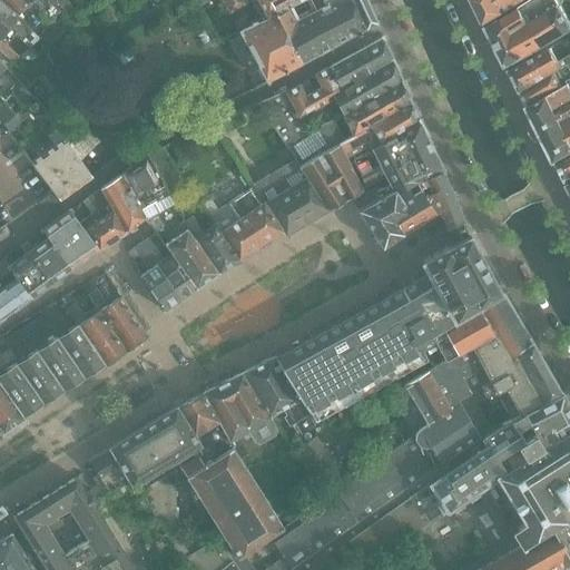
[(2,0),(0,0),(0,38),(0,39),(12,26),(30,45),(40,36),(32,29),(2,0)]
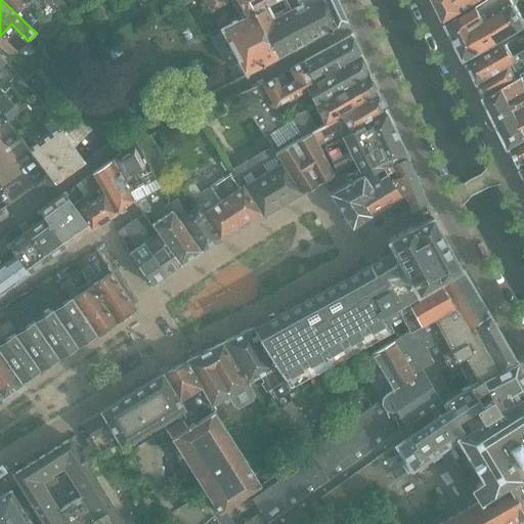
[(2,0),(30,27),(40,17),(23,0),(2,0)]
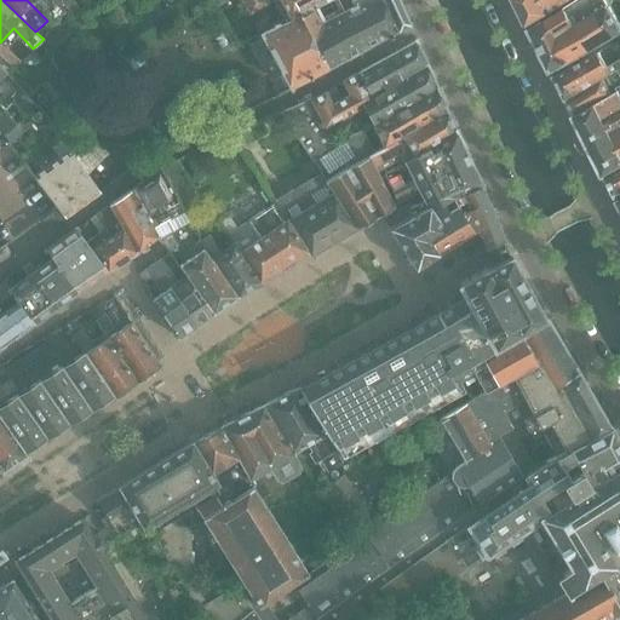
[(67,12),(53,0),(27,0),(47,21),(52,24),(67,12)]
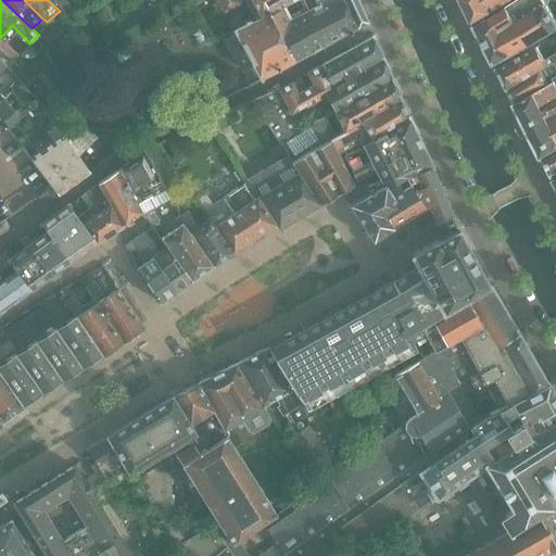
[(48,0),(60,11),(70,22),(77,14),(63,0),(48,0)]
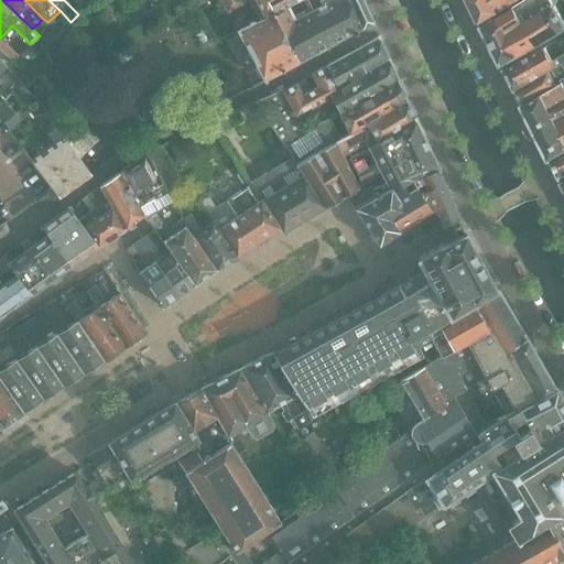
[(219,0),(228,14),(245,4),(241,0),(219,0)]
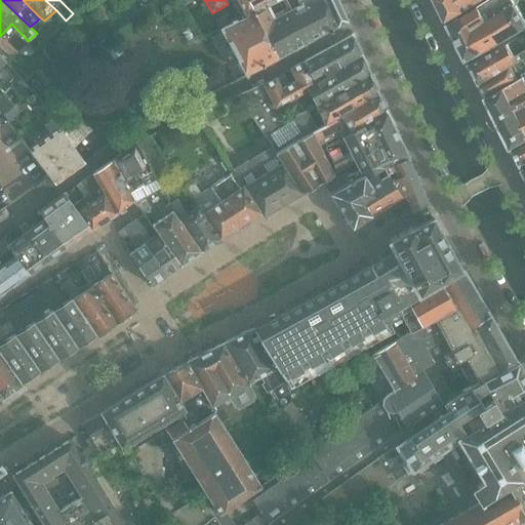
[(253,11),(251,12),(252,14),(246,17),(223,29),(247,75),(346,22),(335,0),(269,0),(252,9),(253,11)]
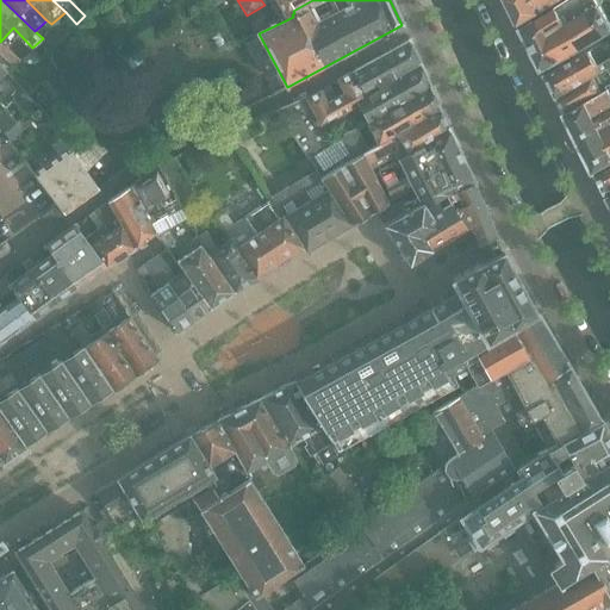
[(293,11),(312,0),(275,0),(286,20),(293,17),(292,14),(294,13),(293,11)]
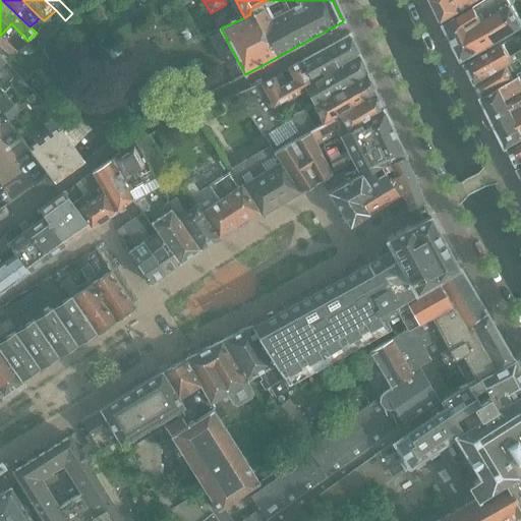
[(433,0),(444,20),(477,0),(433,0)]
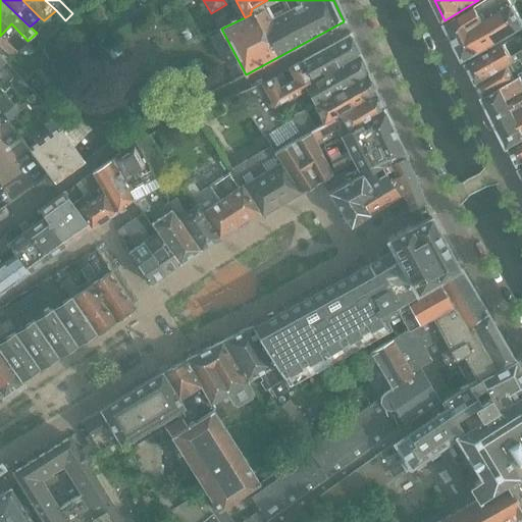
[(511,0),(486,0),(448,24),(465,60),(468,65),(521,34),(521,19),(521,17),(511,0)]
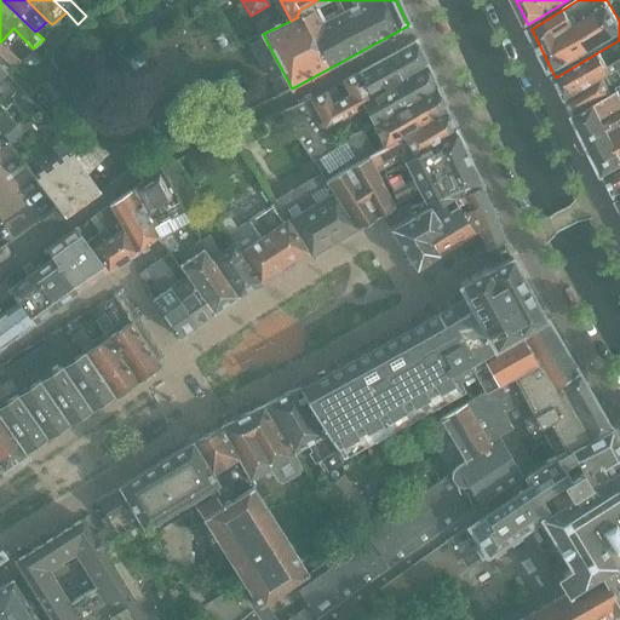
[(556,78),(568,99),(618,72),(619,75),(619,40),(556,78)]
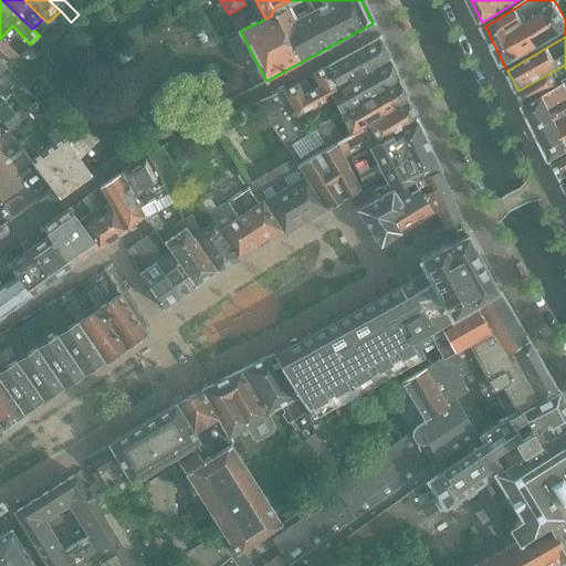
[(0,52),(4,56),(0,60),(0,62),(6,69),(19,58),(0,39),(0,38),(0,52)]
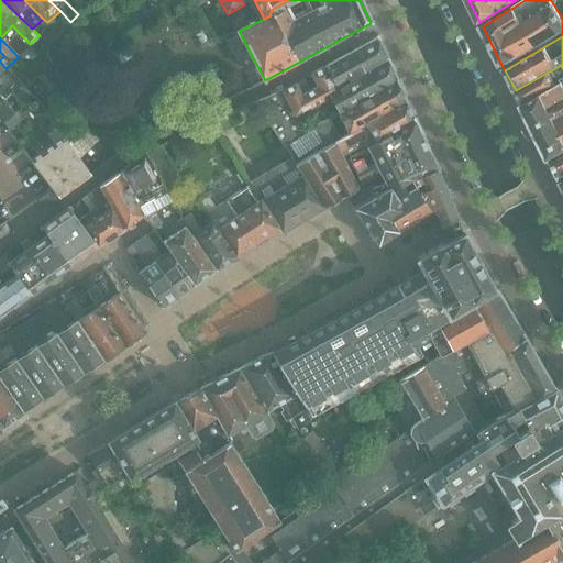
[(311,74),(317,87),(301,95),(296,83),(283,90),(296,116),(309,108),(310,109),(323,101),(323,97),(328,94),(339,114),(396,81),(376,37),(311,74)]
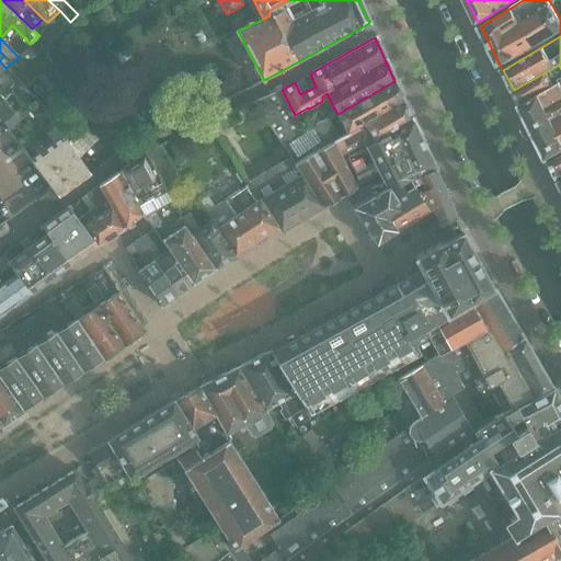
[(560,68),(559,65),(514,90),(522,105),(560,82),(560,68)]
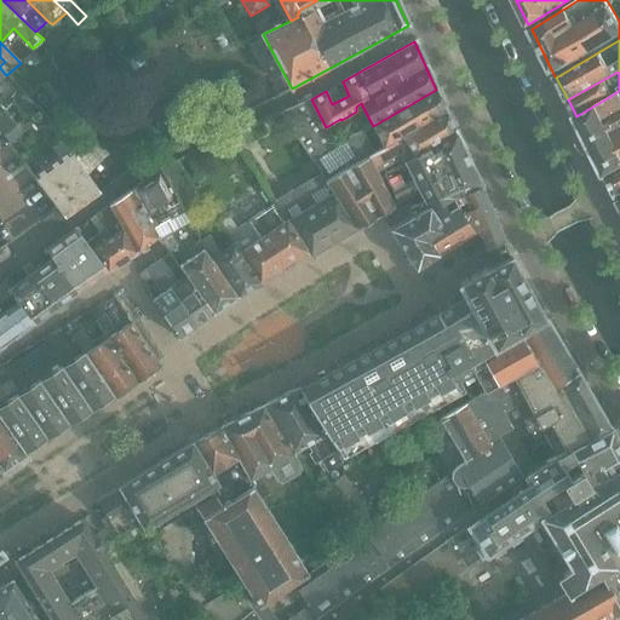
[(73,75),(61,82),(67,92),(79,85),(73,75)]
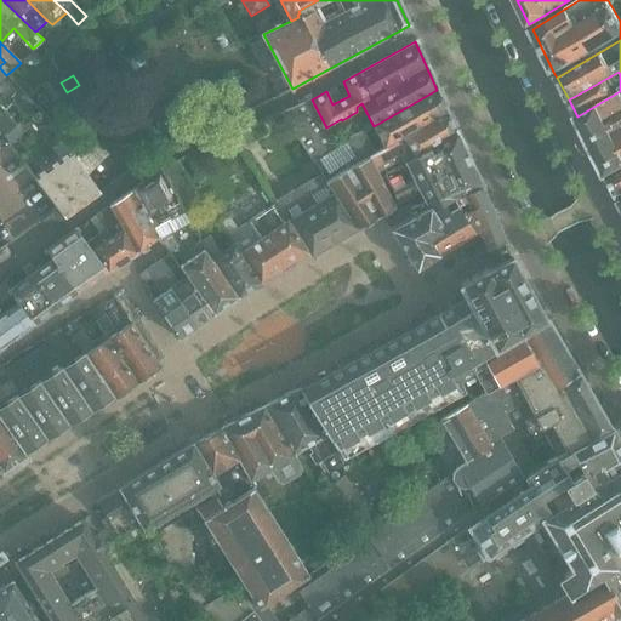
[(53,80),(43,90),(53,102),(64,93),(53,80)]
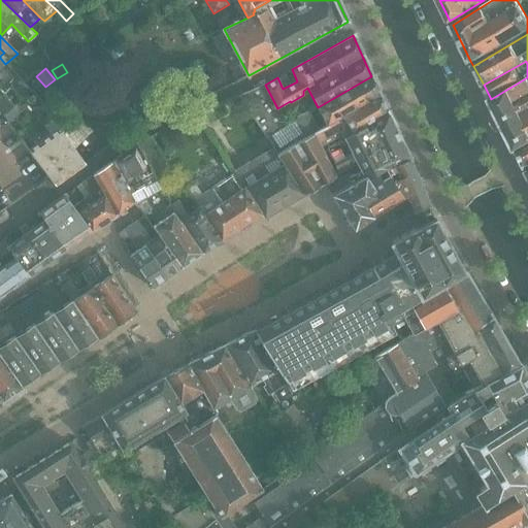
[(327,126),(317,131),(324,143),(345,130),(339,120),(343,118),(380,96),(371,76),(318,107),(327,126)]
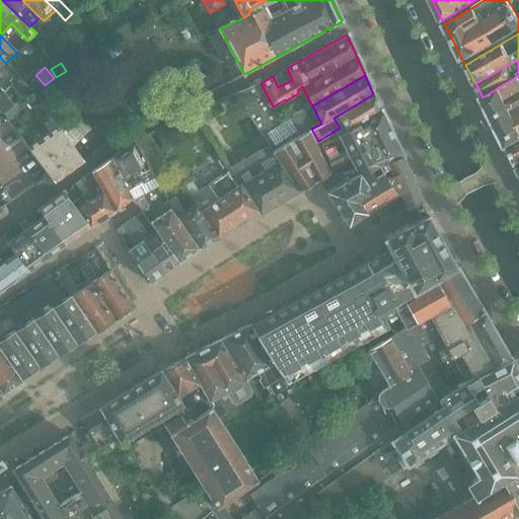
[(518,76),(483,97),(489,109),(518,90),(518,76)]
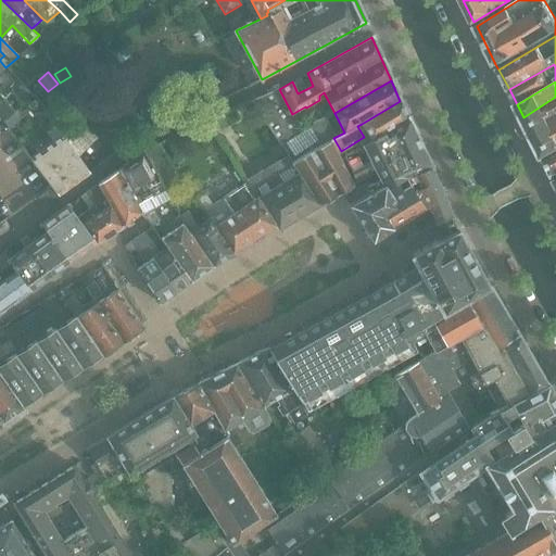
[(279,89),(252,100),(289,158),(321,204),(352,186),(352,185),(337,154),(341,151),(333,138),(329,140),(318,121),(302,127),(292,114),(279,89)]
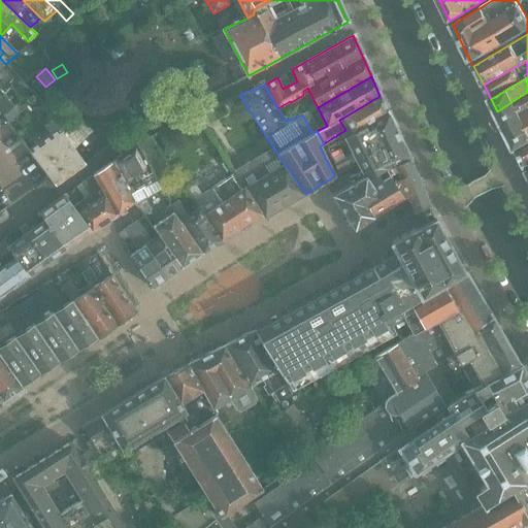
[(527,92),(497,111),(516,150),(527,141),(527,92)]
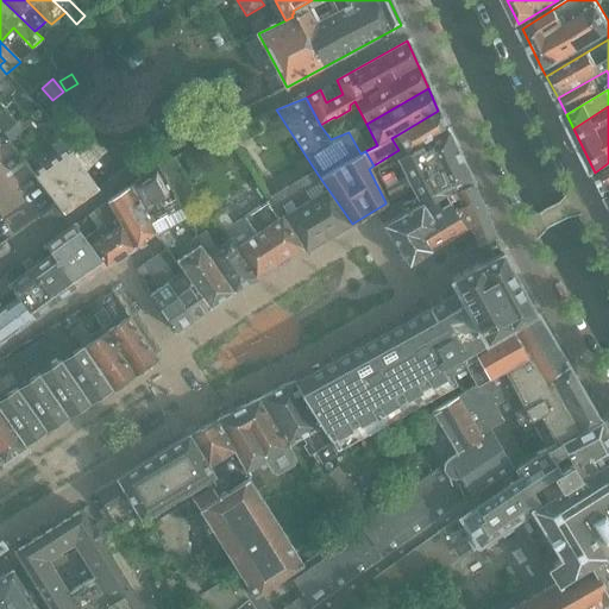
[(4,111),(0,113),(0,126),(5,133),(14,125),(4,111)]
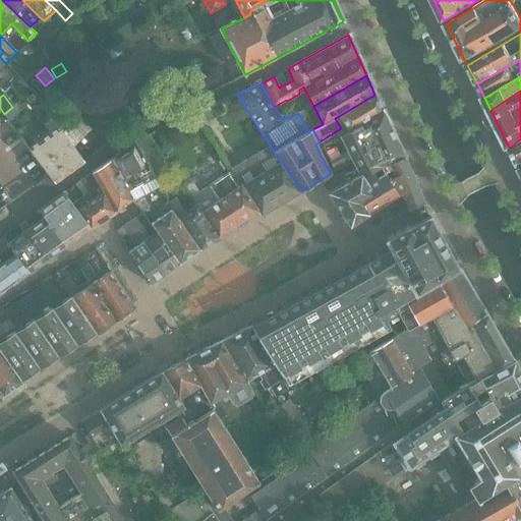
[(374,95),(339,116),(349,132),(382,111),(374,95)]
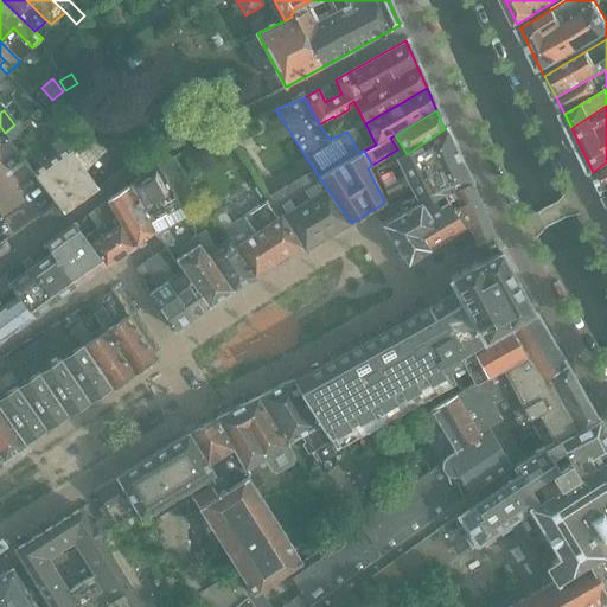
[(5,134),(11,142),(25,129),(19,121),(5,134)]
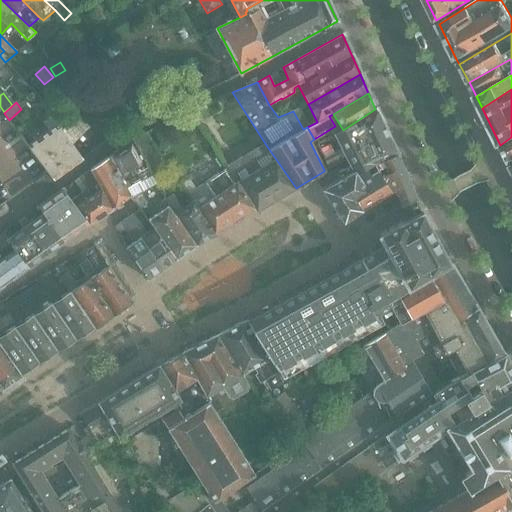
[(346,159),(349,165),(351,166),(355,173),(380,161),(380,162),(396,154),(375,109),(343,130),(335,135),(342,149),(323,158),(327,168),(346,159)]
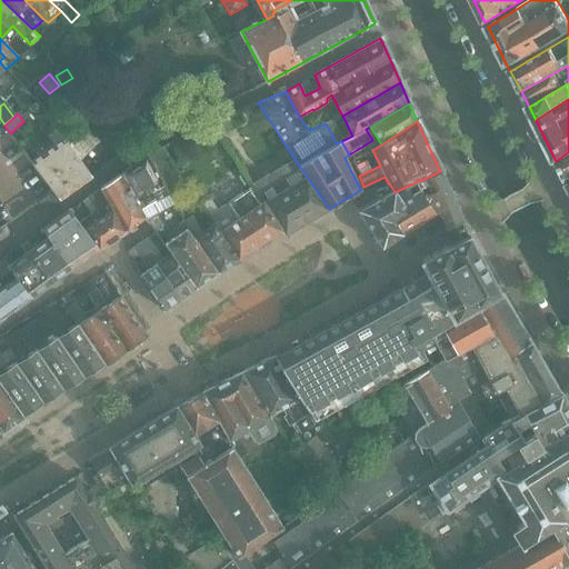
[(48,137),(55,145),(31,161),(52,190),(59,199),(92,176),(63,138),(58,130),(48,137)]
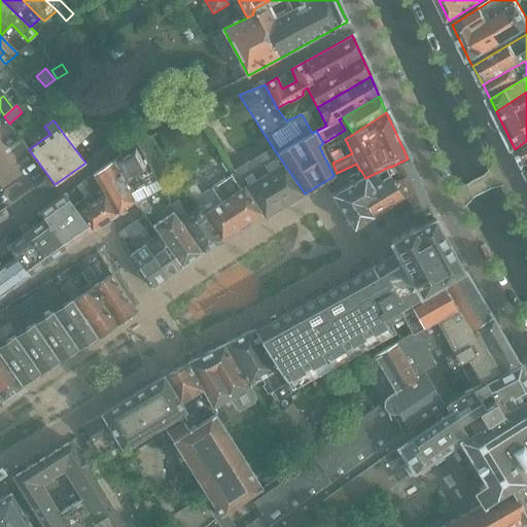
[(526,141),(515,149),(524,168),(526,165),(526,141)]
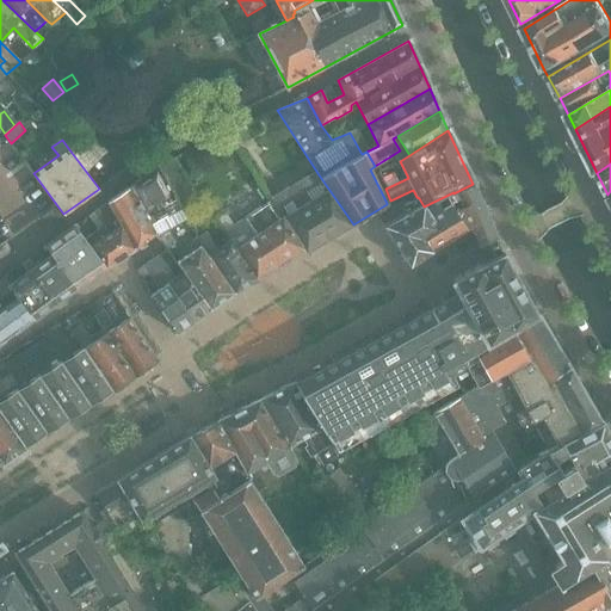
[(168,215),(181,208),(158,167),(130,186),(155,233),(167,226),(162,218),(168,215)]
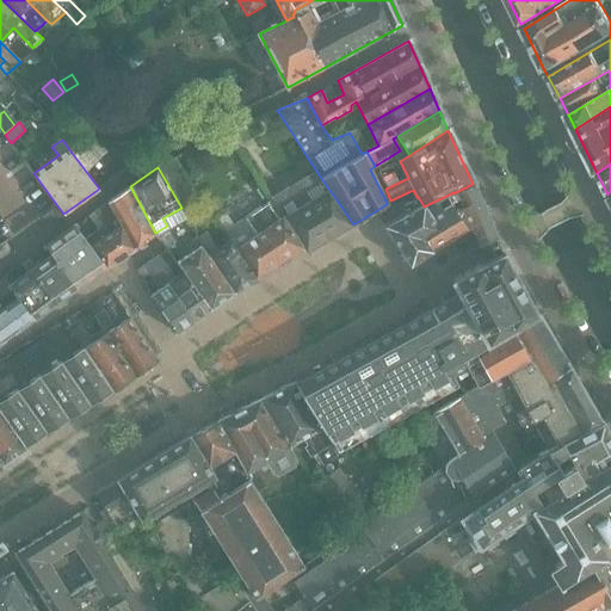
[(270,201),(302,247),(301,247),(304,253),(353,224),(318,173),(291,190),(289,186),(269,198),(270,201)]
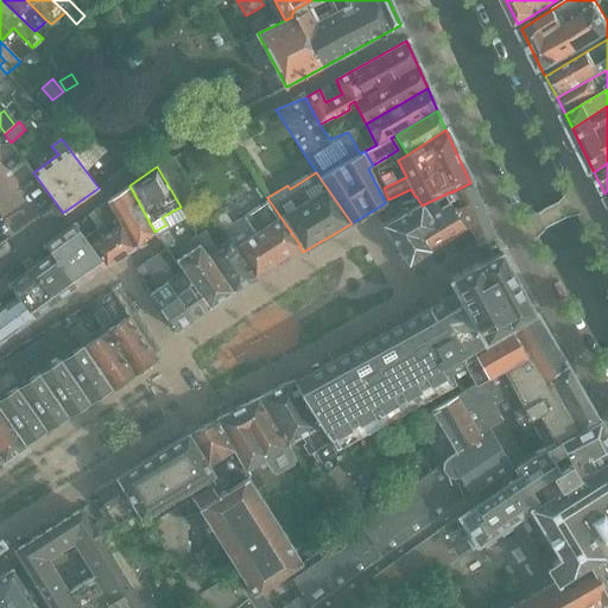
[(494,236),(470,183),(451,192),(451,191),(422,206),(417,197),(415,196),(399,203),(398,202),(375,215),(407,265),(468,226),(477,246),(486,241),(487,244),(493,241),(494,241),(495,239),(494,236)]
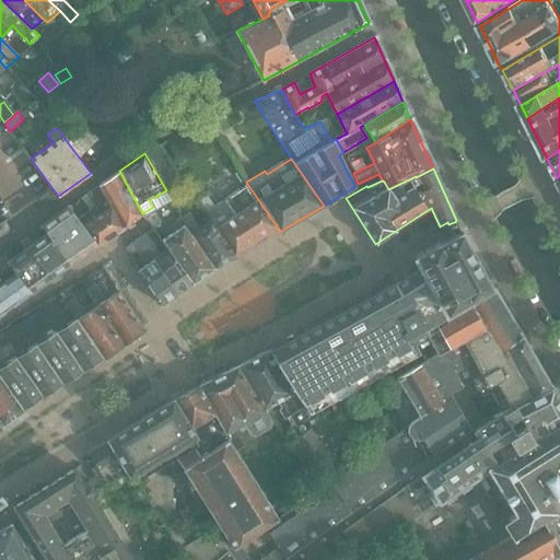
[(95,207),(92,209),(95,213),(97,211),(101,213),(109,207),(123,228),(142,213),(119,171),(85,195),(95,207)]
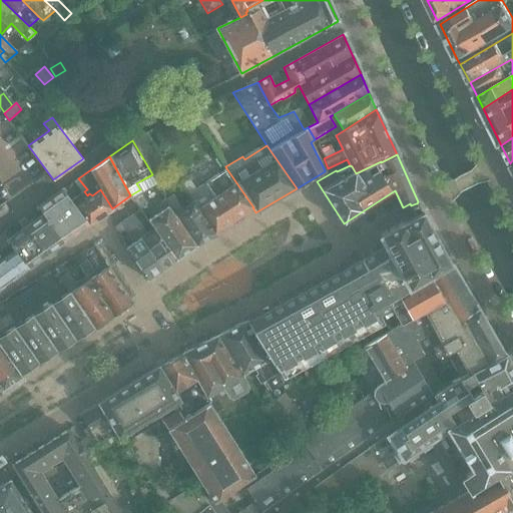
[(189,179),(182,183),(194,201),(215,232),(252,207),(253,207),(226,168),(196,189),(189,179)]
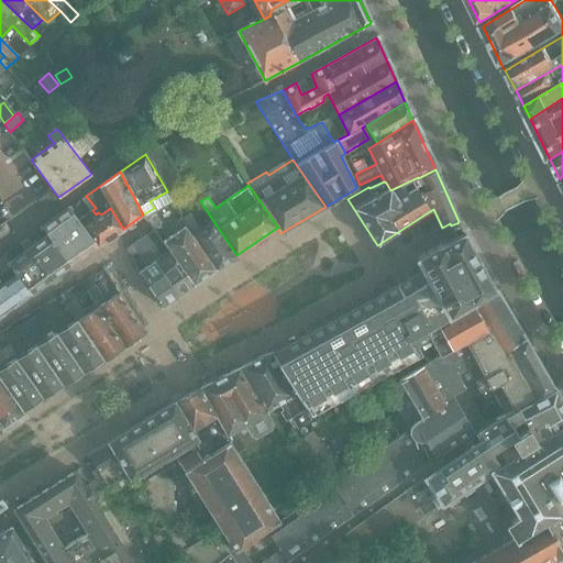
[(52,188),(36,199),(41,205),(43,207),(44,207),(45,207),(46,206),(59,197),(58,197),(52,188)]
